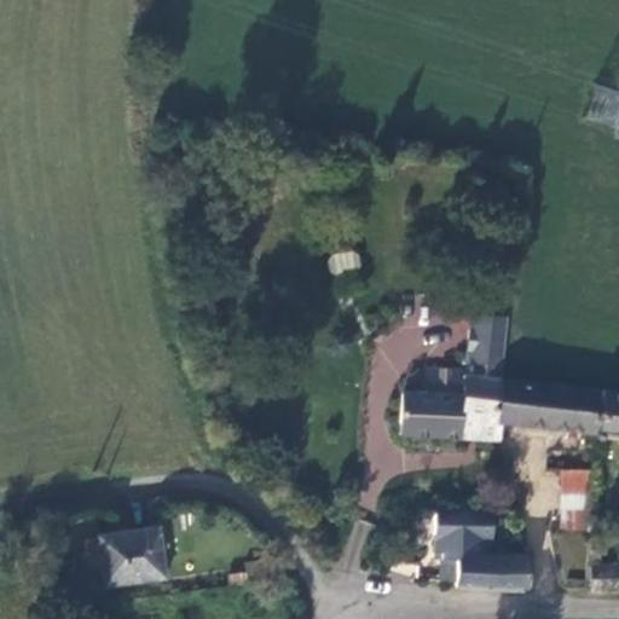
[(328,256),(331,273),(360,267),(357,249),(328,256)]
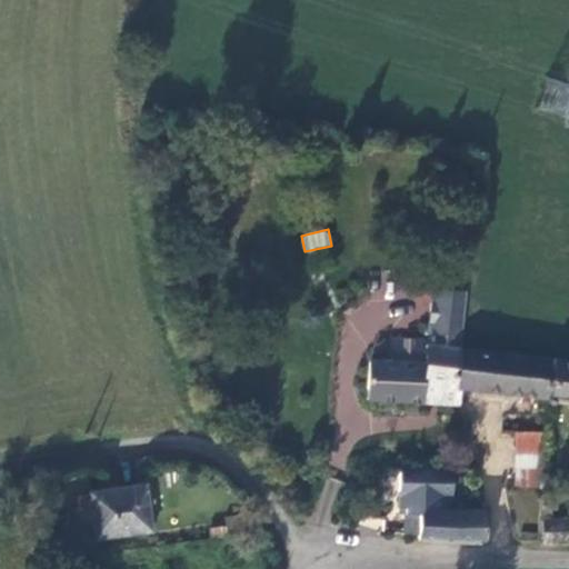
[(432,291),(425,343),(425,349),(461,350),(461,349),(465,348),(470,295),(432,291)]
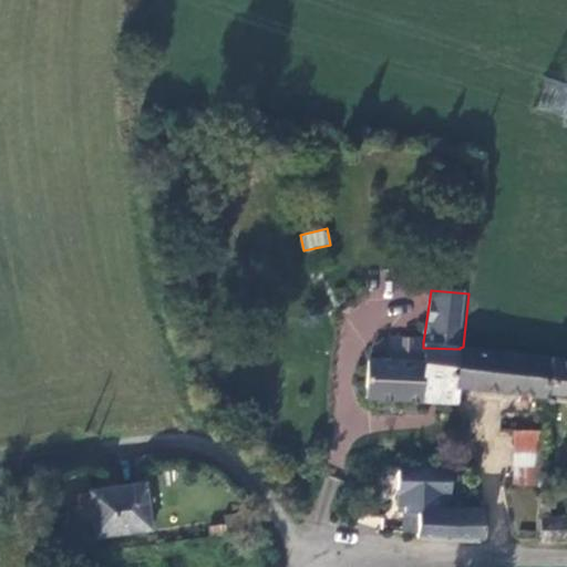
[(369,360),(367,397),(455,404),(456,385),(460,349),(423,348),(423,342),(392,339),(391,361),(369,360)]
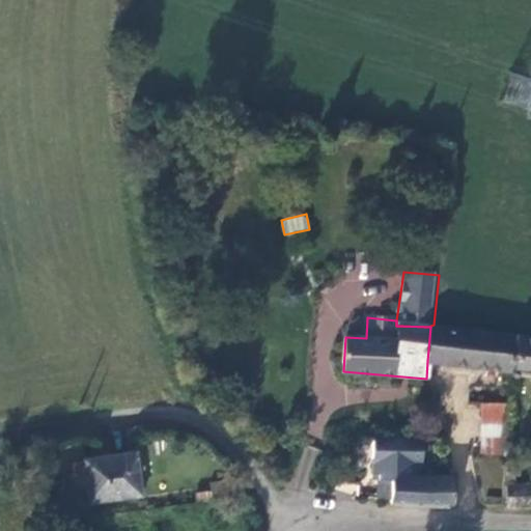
[(513,337),(430,327),(427,361),(512,369),(513,337)]
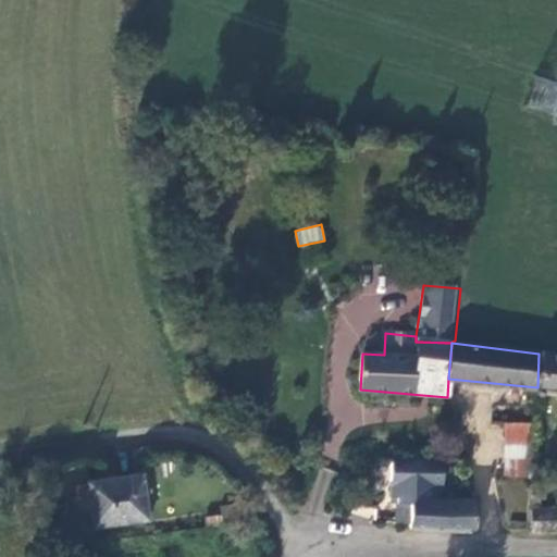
[(556,356),(539,354),(537,387),(556,388),(556,356)]
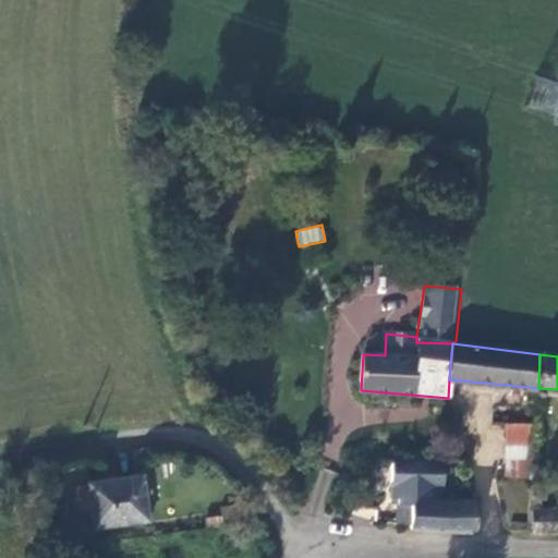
[(534,460),(536,427),(507,426),(507,478),(534,480),(534,460)]
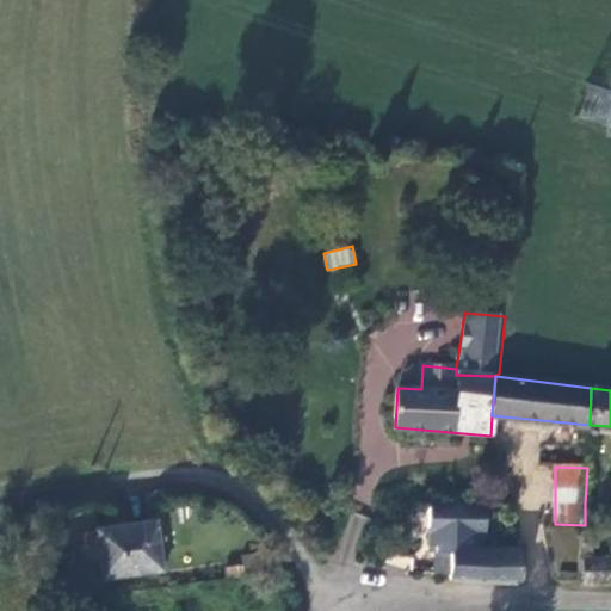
[(451,584),(520,586),(522,551),(481,551),(483,532),(487,532),(489,505),(427,501),(426,542),(433,542),(437,576),(452,576),(451,584)]
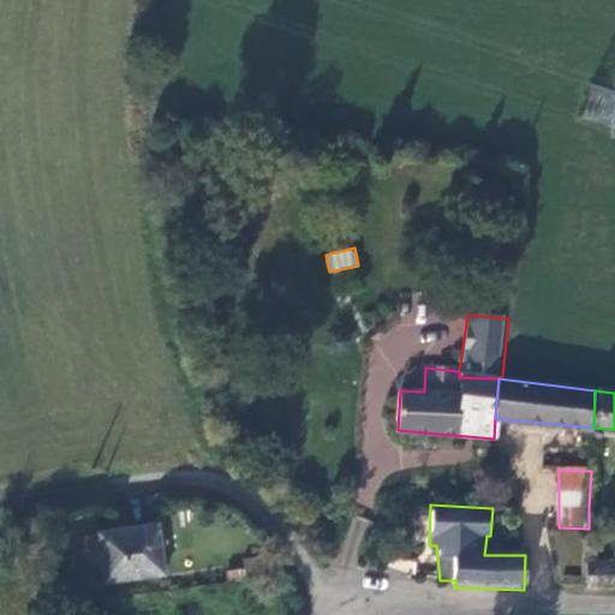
[(586,591),(614,591),(614,566),(598,565),(598,550),(605,549),(605,507),(589,507),(589,529),(586,591)]
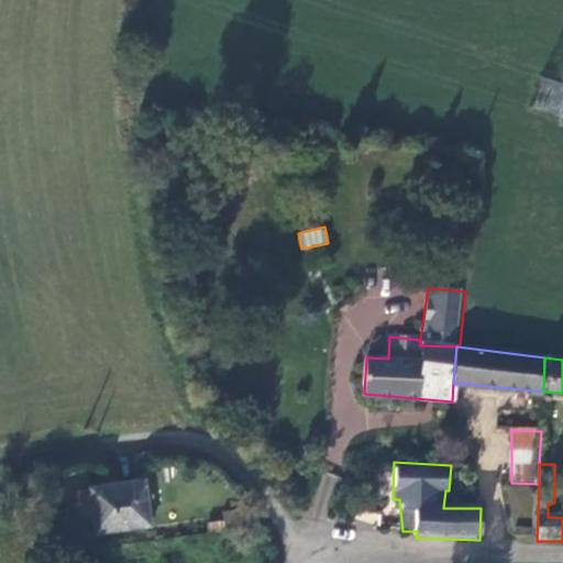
[(143,477),(91,482),(94,529),(148,525),(143,477)]
